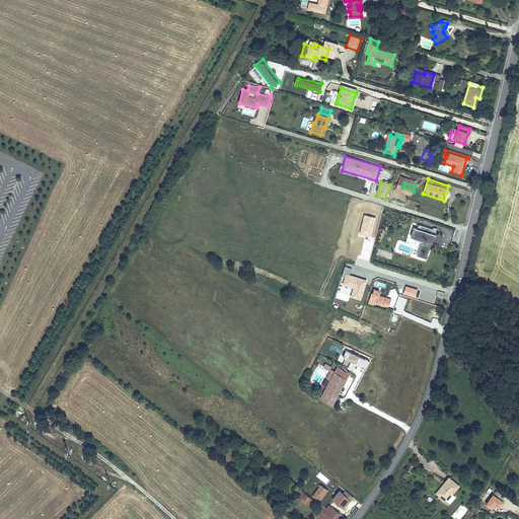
[(414,192),(402,188),(400,194),(412,198),(414,192)]
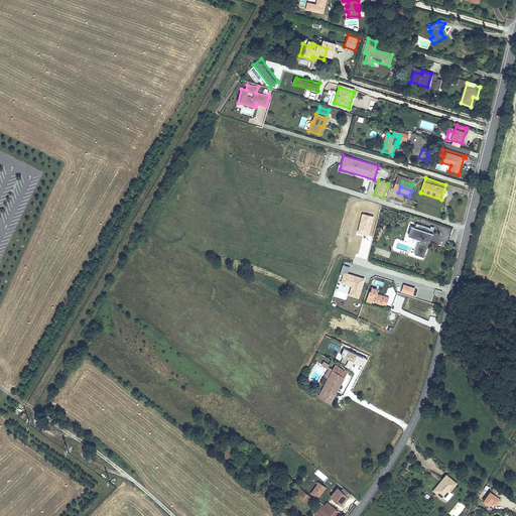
[(431,241),(435,226),(431,225),(430,226),(416,222),(415,226),(411,225),(408,235),(411,236),(411,238),(419,240),(415,253),(424,256),(429,241),(431,241)]
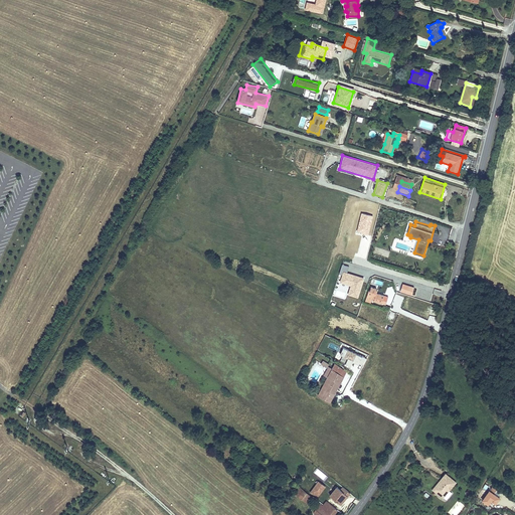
[(358,296),(363,278),(347,273),(349,267),(342,264),(339,275),(341,275),(337,290),(358,296)]
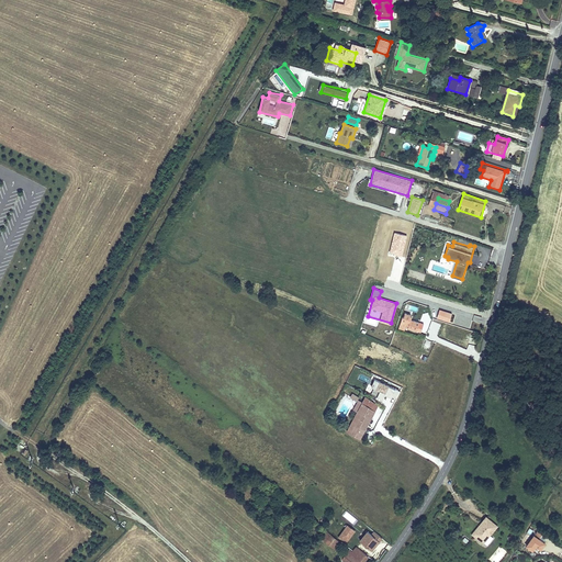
[(454,316),(441,313),(439,321),(451,325),(454,316)]
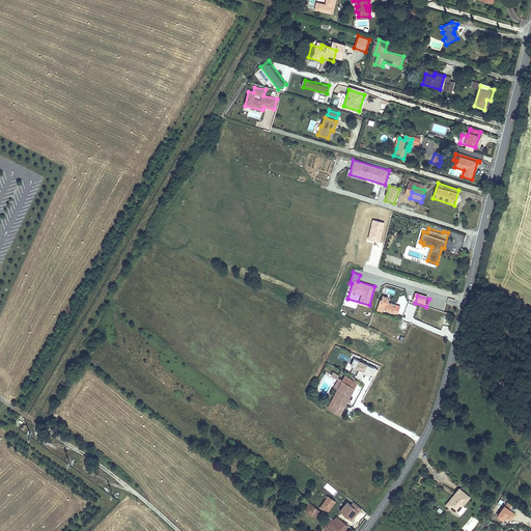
[(391,300),(385,298),(384,301),(382,301),(379,311),(385,313),(386,310),(399,315),(402,308),(391,304),(392,302),(390,301),(391,300)]
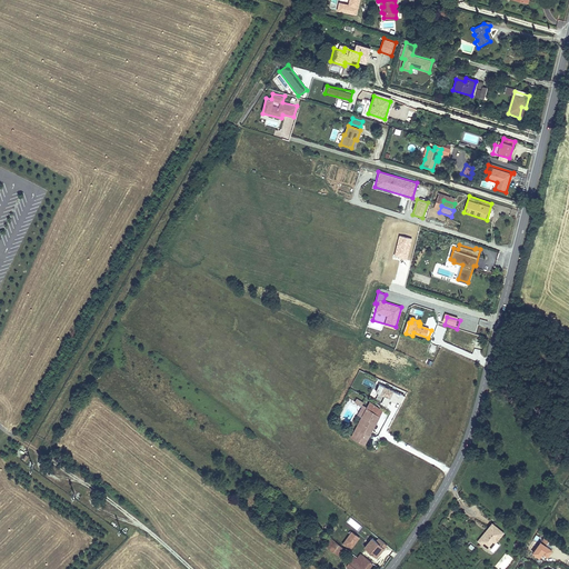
[(395,398),(386,392),(378,389),(373,396),(390,405),(395,398)]
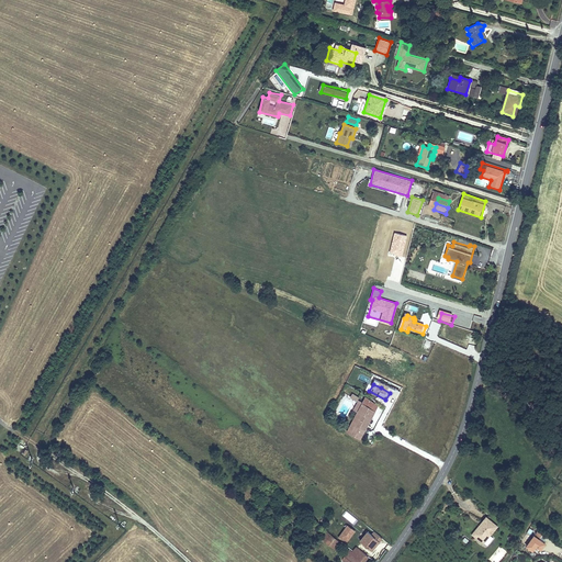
[(390,393),(392,389),(383,384),(381,388),(390,393)]
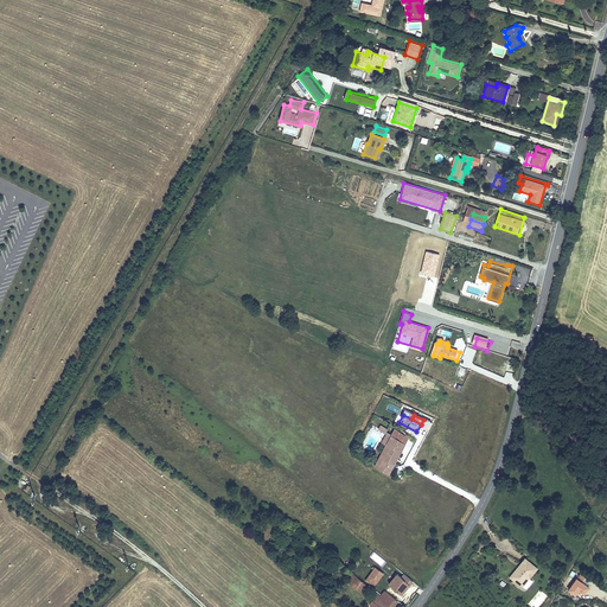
[(421,425),(416,432),(421,435),(425,428),(428,429),(432,423),(425,419),(423,420),(421,425)]
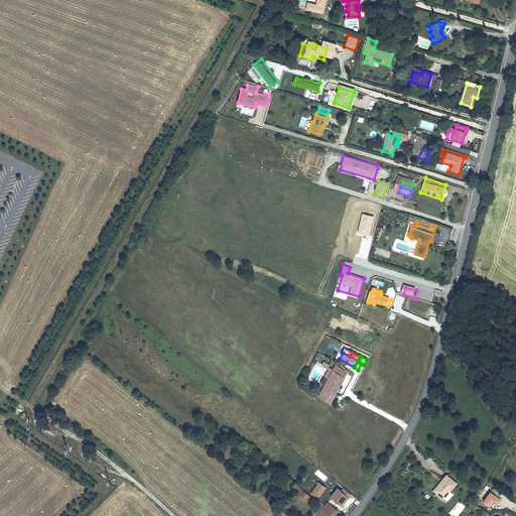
[(336,365),(333,369),(340,373),(343,369),(336,365)]
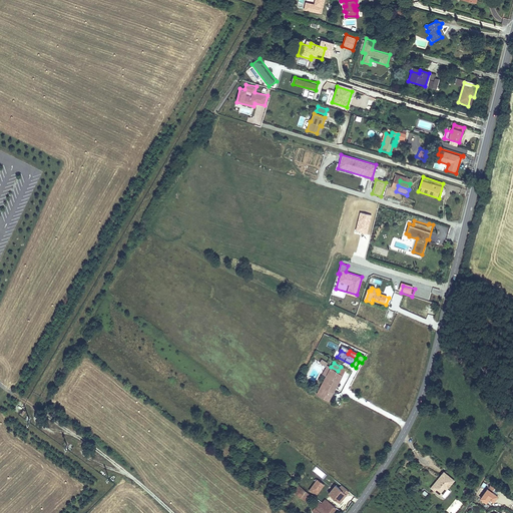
[(345,370),(341,367),(338,371),(331,367),(318,391),(330,398),(345,370)]
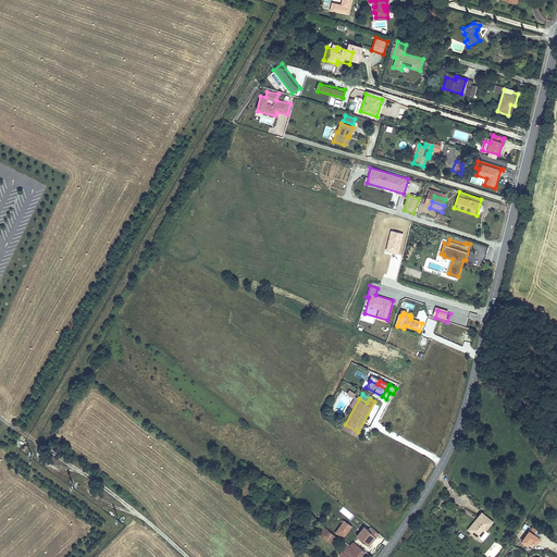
[(343,507),(339,511),(350,519),(354,515),(343,507)]
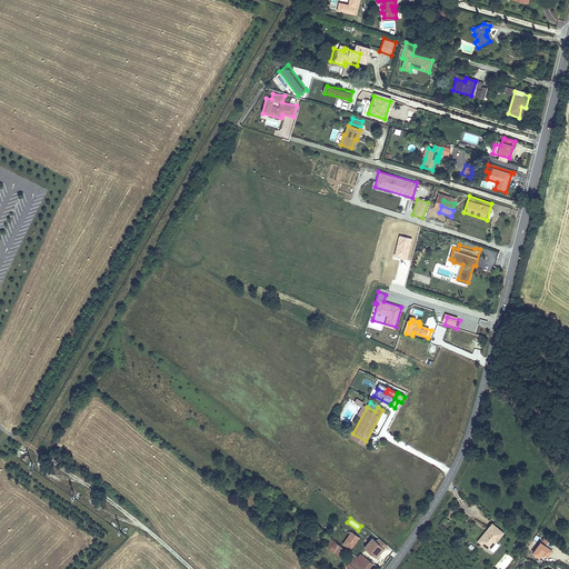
[(342,543),(352,532),(340,522),(330,533),(342,543)]
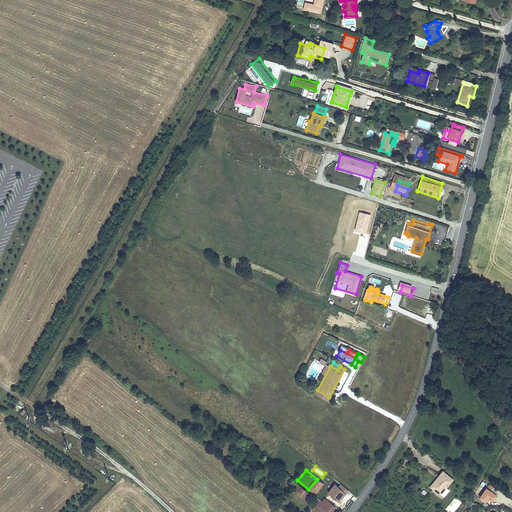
[(430,486),(440,495),(441,494),(446,487),(453,479),(443,471),(430,486)]
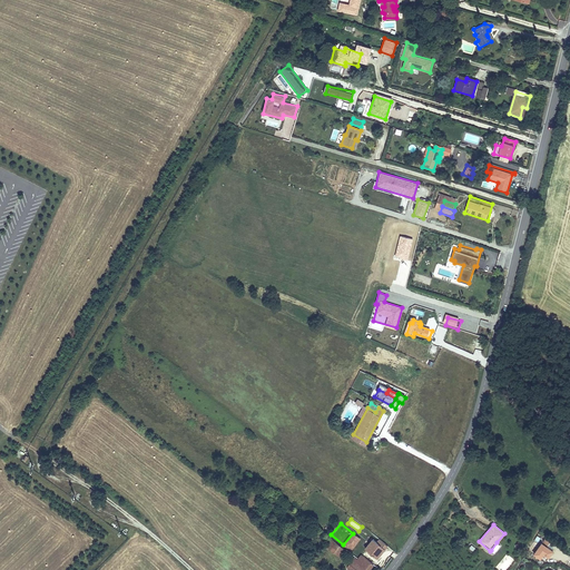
[(353,533),(343,544),(351,551),(360,539),(353,533)]
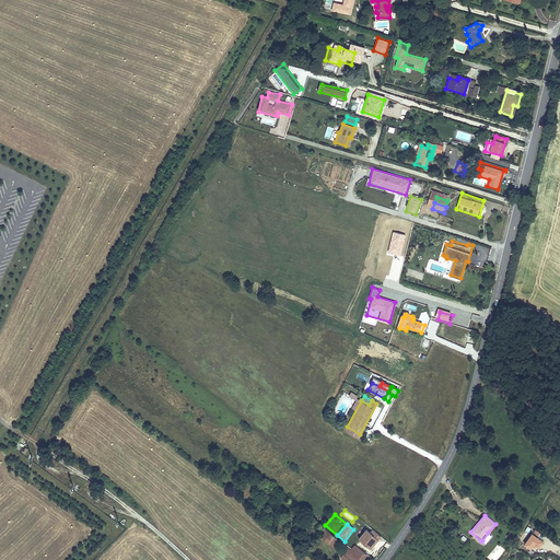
[(370,527),(366,531),(380,540),(383,537),(370,527)]
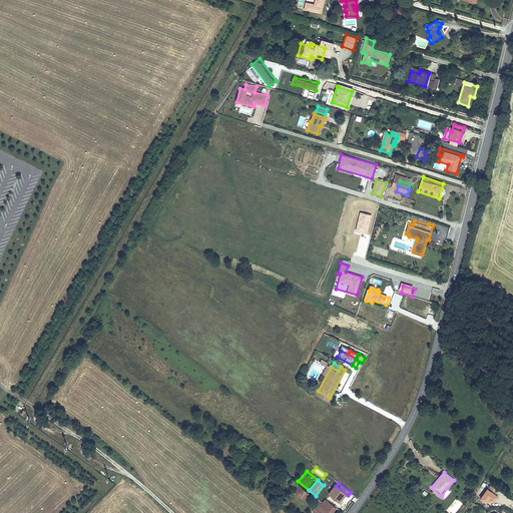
[(298,496),(304,489),(301,486),(294,493),(298,496)]
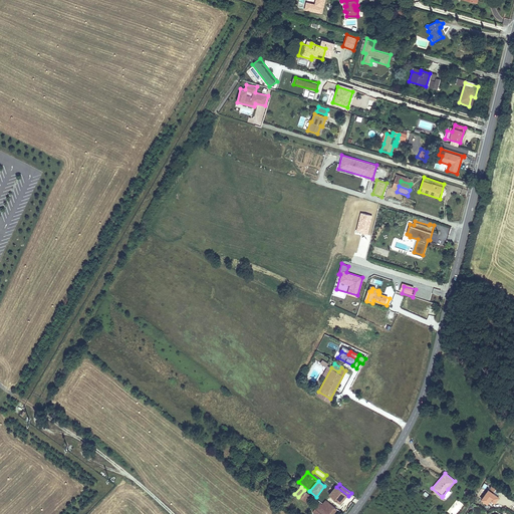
[(348,496),(336,487),(329,496),(340,505),(348,496)]
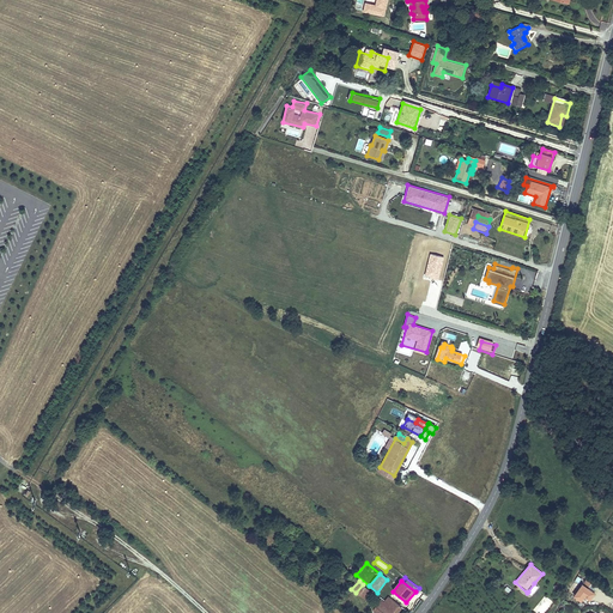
[(534,583),(528,592),(532,594),(538,587),(534,583)]
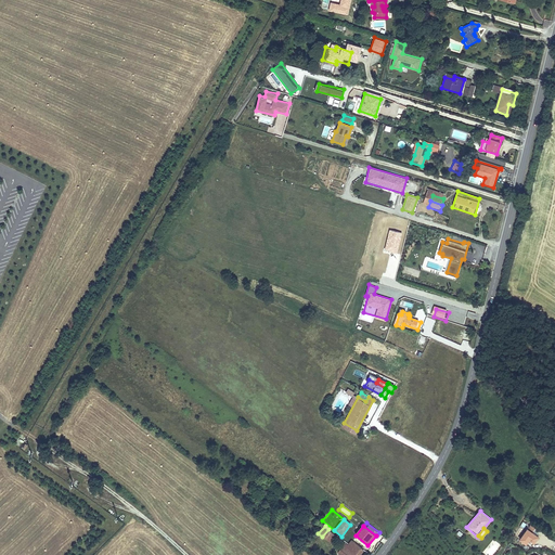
[(527,528),(519,539),(525,543),(528,539),(533,542),(538,536),(527,528)]
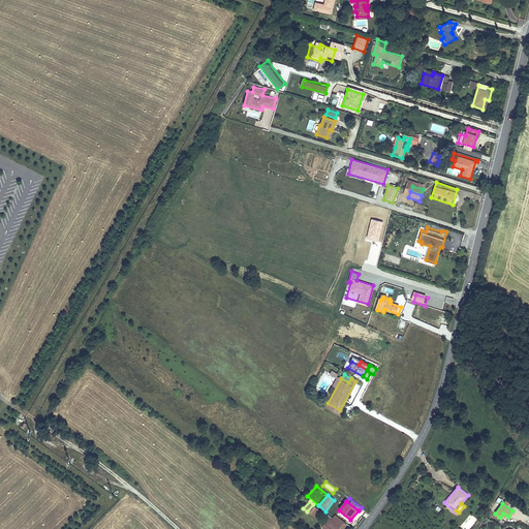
[(322,511),(313,504),(307,511),(316,519),(322,511)]
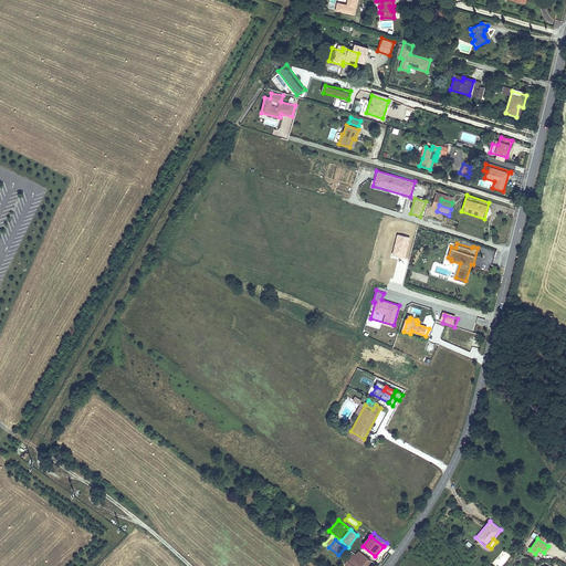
[(368,565),(371,563),(358,552),(356,555),(354,554),(345,565),(368,565)]
